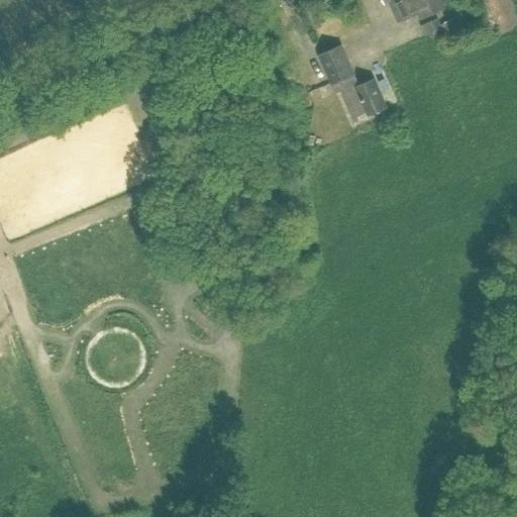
[(387,0),(398,23),(419,13),(421,17),(447,6),(444,0),(387,0)]
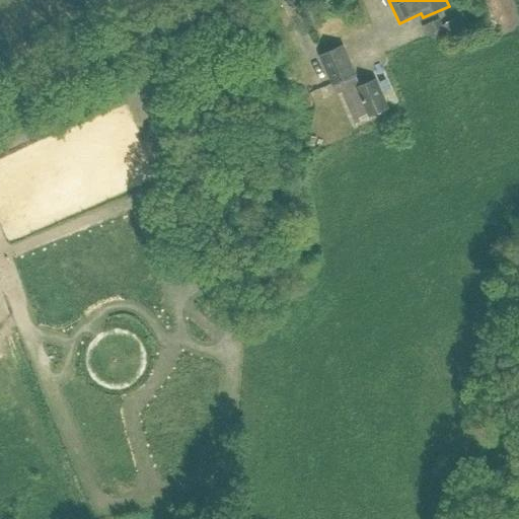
[(427,20),(435,38),(448,31),(440,13),(427,20)]
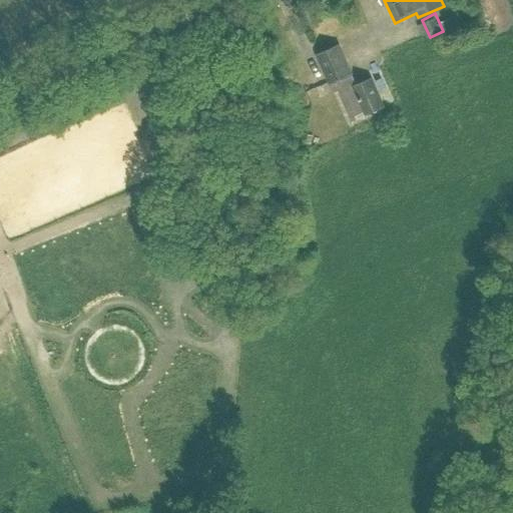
[(352,74),(340,45),(317,55),(330,84),(352,74)]
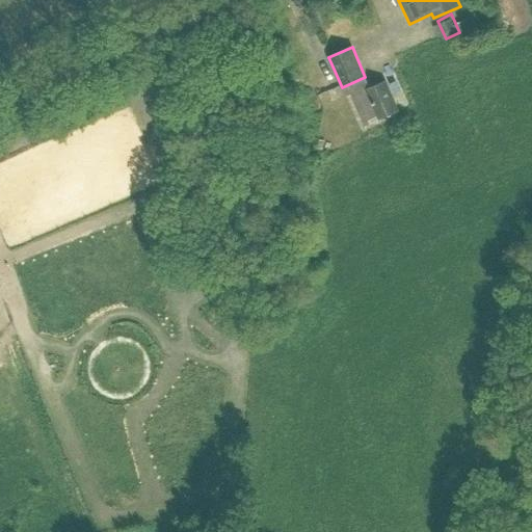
[(399,111),(386,81),(365,89),(377,120),(399,111)]
